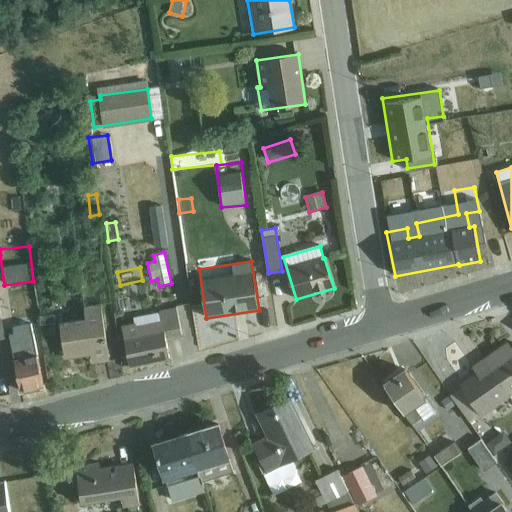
[(93,363),(109,361),(101,304),(83,306),(85,318),(60,321),(65,353),(75,352),(76,357),(91,354),(93,363)]
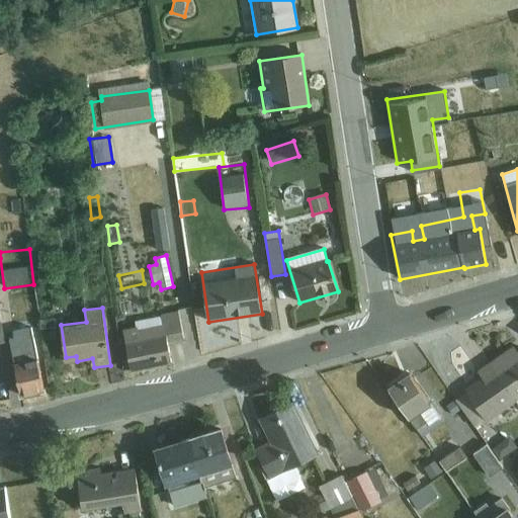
[(57,328),(55,311),(38,314),(40,330),(57,328)]
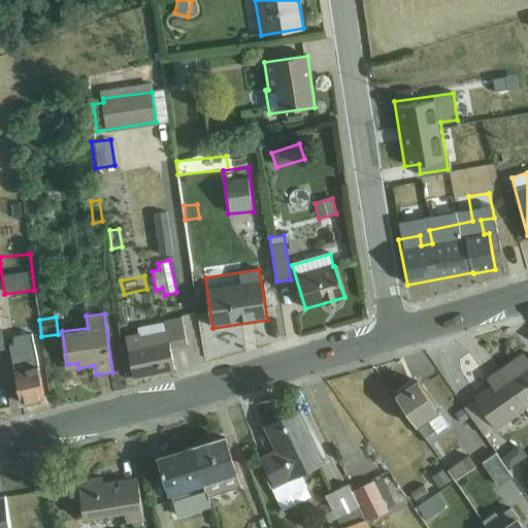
[(175,370),(171,351),(189,347),(183,317),(165,320),(165,322),(138,328),(139,334),(126,336),(134,378),(175,370)]
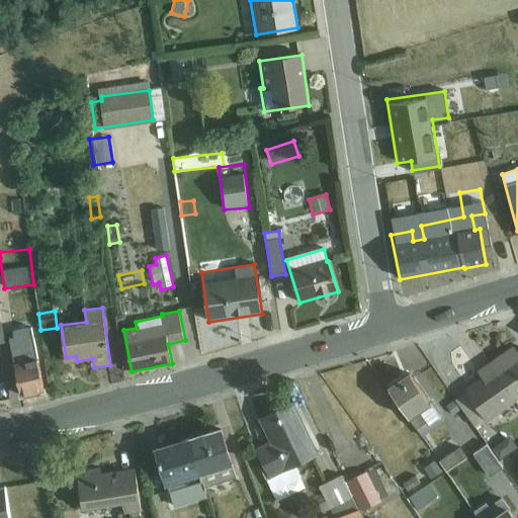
[(21,396),(45,391),(30,328),(13,332),(15,338),(10,339),(21,396)]
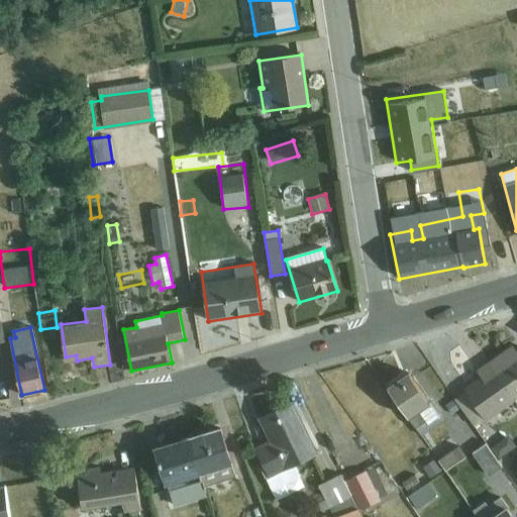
[(510,348),(489,363),(516,401),(516,400),(516,352),(514,354),(510,348)]
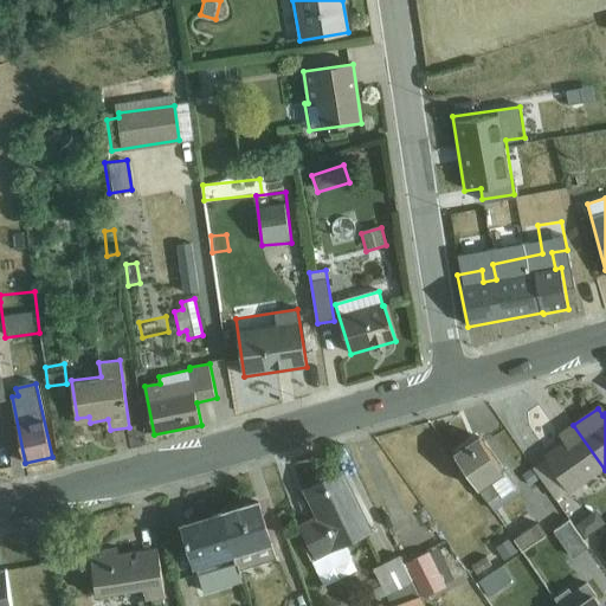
[(565,443),(545,457),(571,494),(605,470),(573,425),(559,436),(565,443)]
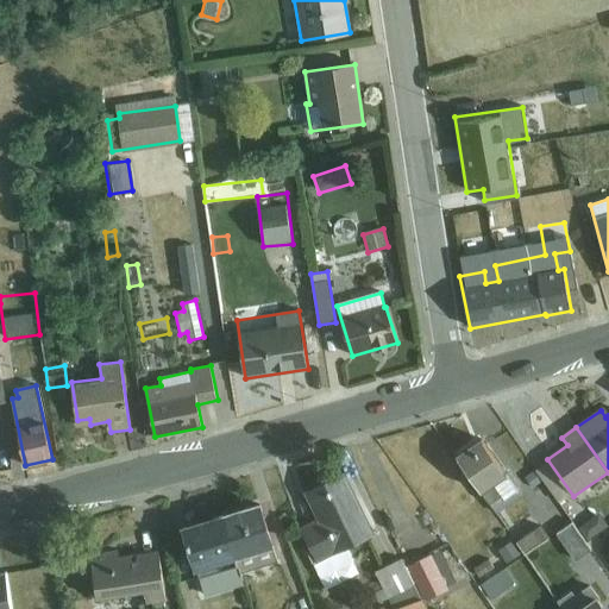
[(482,440),(457,458),(495,513),(521,495),(482,440)]
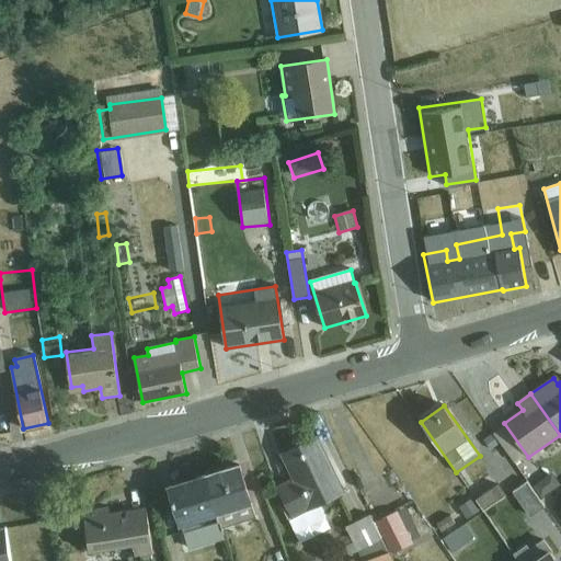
[(317,437),(282,454),(294,478),(276,485),(286,506),(283,508),(294,531),(325,516),(320,505),(344,493),(317,437)]
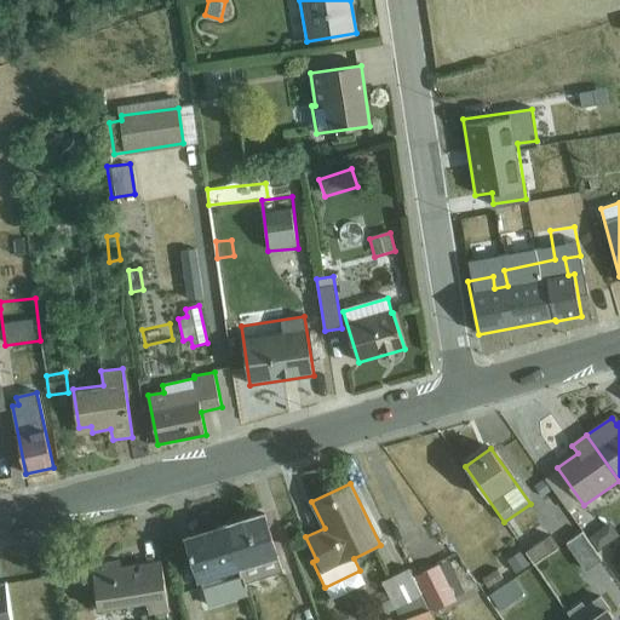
[(245,584),(282,572),(265,515),(227,527),(245,584)]
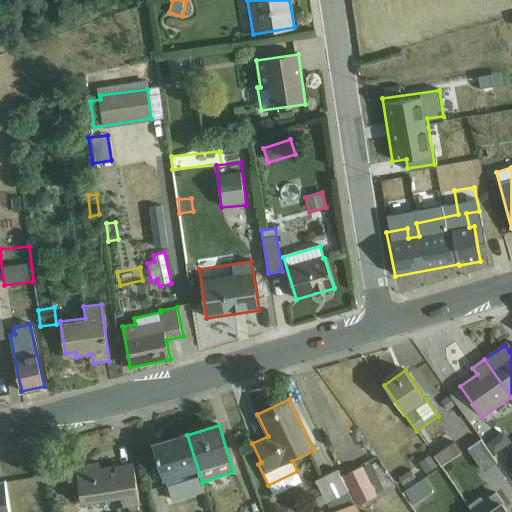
[(454,442),(434,456),(441,466),(467,448),(471,445),(460,429),(450,437),(454,442)]
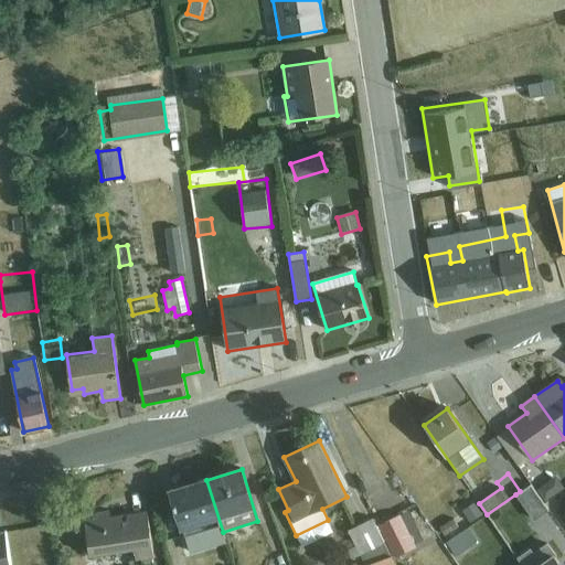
[(225,543),(223,532),(206,480),(171,491),(190,554),(225,543)]
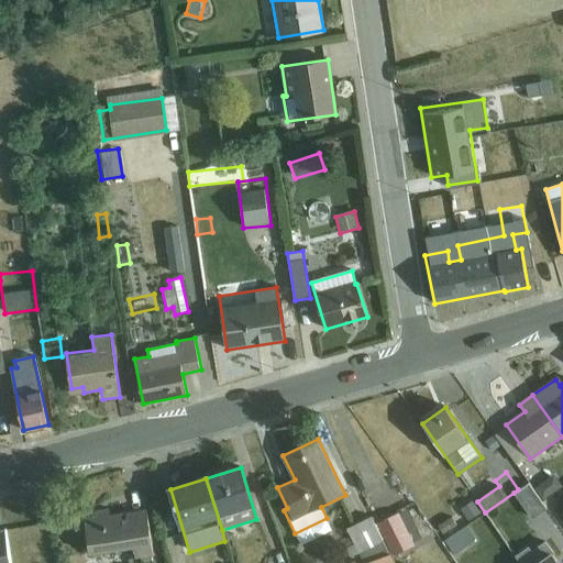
[(550,481),(537,489),(543,499),(556,490),(550,481)]
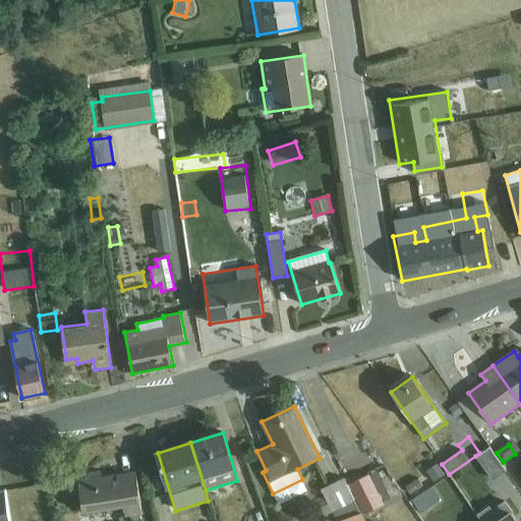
[(489,447),(479,453),(475,456),(493,481),(506,471),(489,447)]
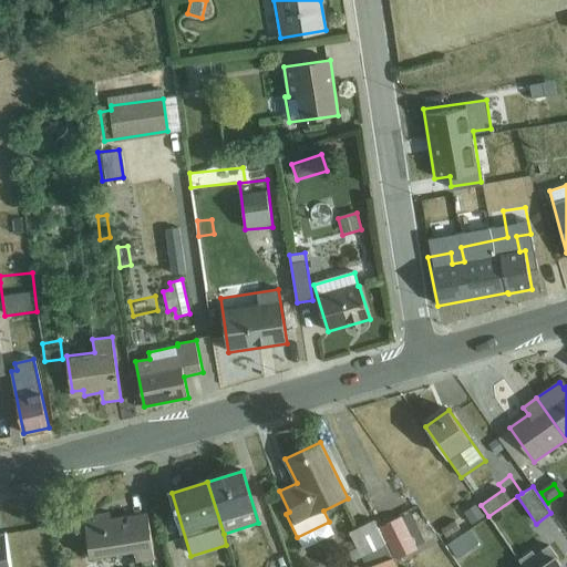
[(477,504),(464,512),(472,525),(486,516),(477,504)]
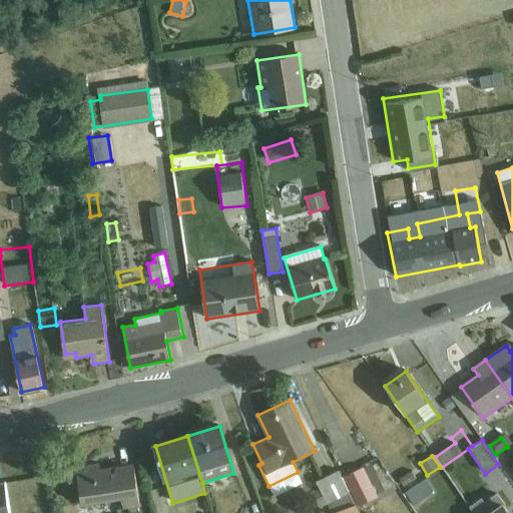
[(124,511),(140,508),(134,464),(115,467),(116,473),(112,473),(111,468),(100,469),(99,464),(76,467),(82,504),(121,499),(124,511)]
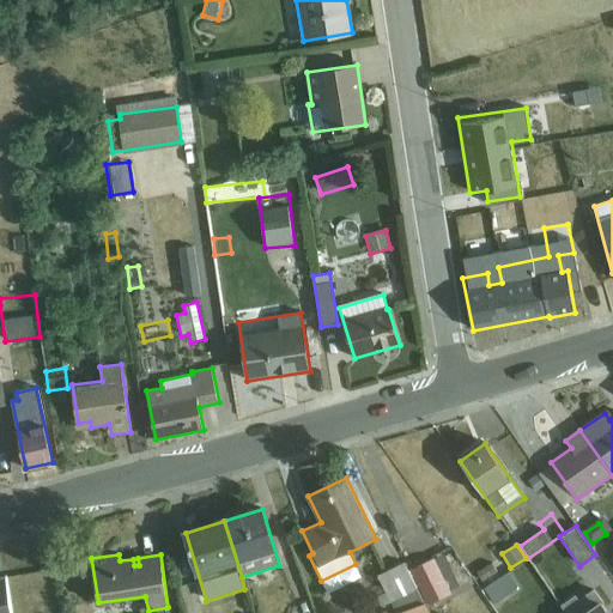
[(434,559),(410,571),(428,605),(450,594),(444,582),(453,578),(443,559),(435,563),(434,559)]
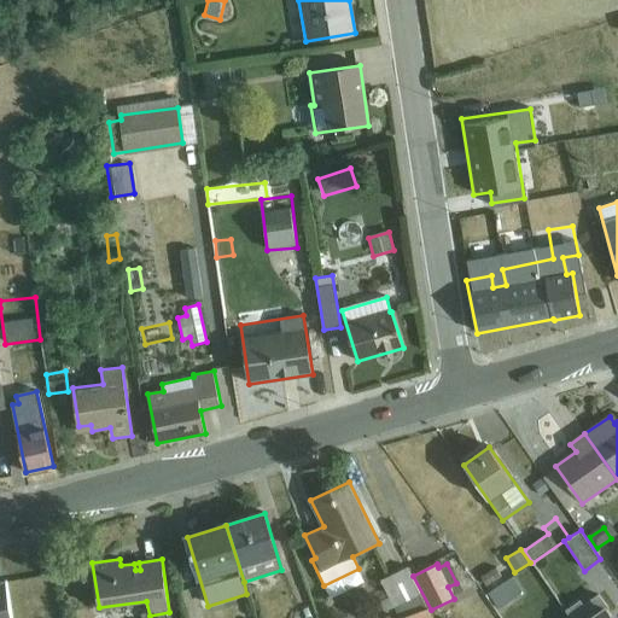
[(394,607),(398,617),(401,617),(429,608),(413,576),(409,566),(380,581),(385,590),(382,593),(380,590),(371,595),(379,611),(383,610),(385,612),(394,607)]
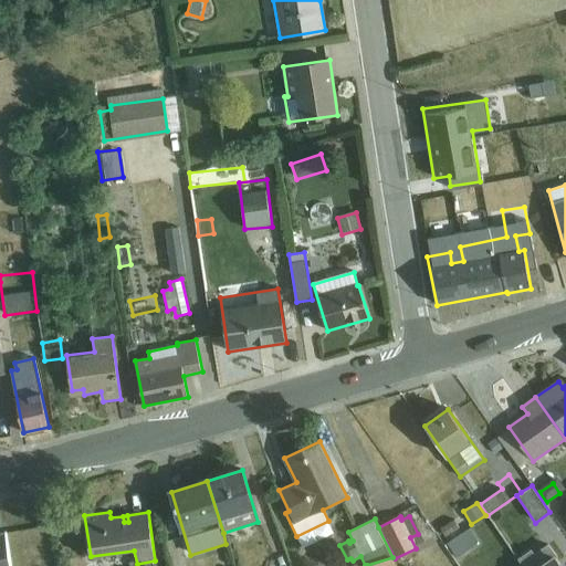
[(11,565),(7,532),(0,532),(0,565),(11,565)]
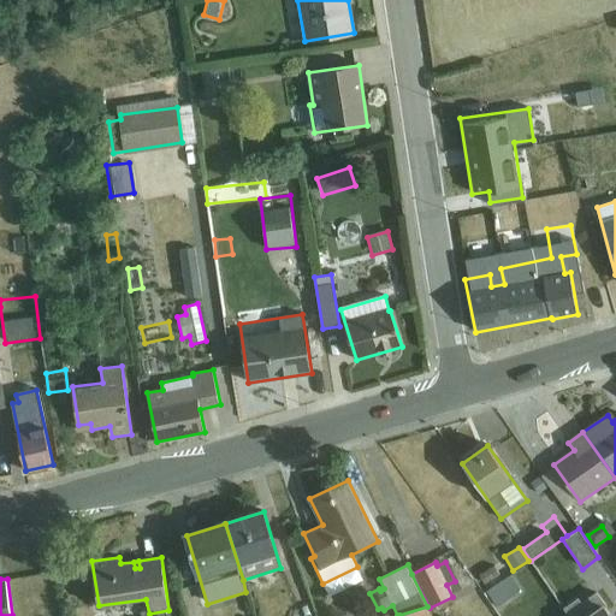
[(514,580),(489,596),(496,606),(521,592),(514,580)]
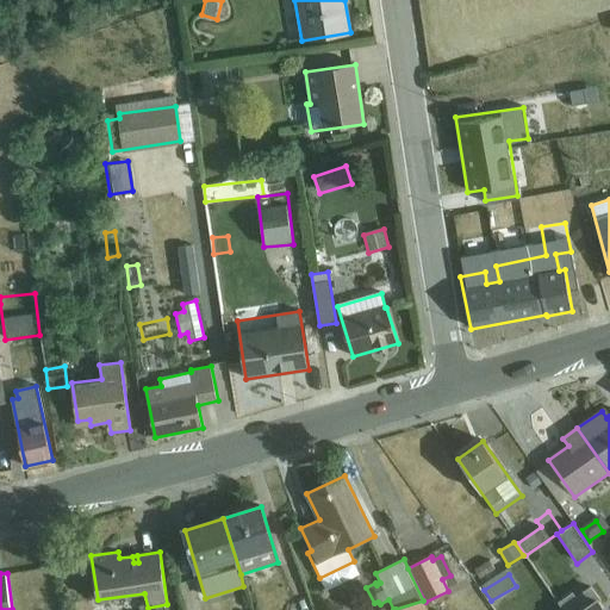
[(564,609),(603,609),(589,589),(577,597),(573,592),(559,603),(564,609)]
